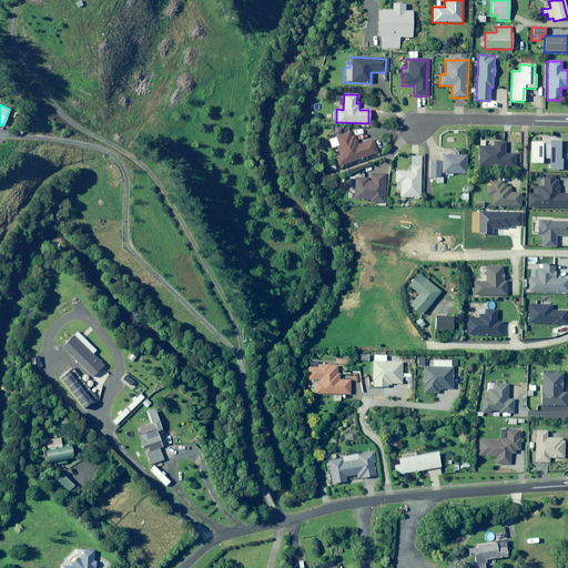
[(354,134),(351,137),(348,132),(327,139),(331,149),(335,146),(338,155),(334,156),(337,166),(377,153),(373,139),(357,144),(354,134)]
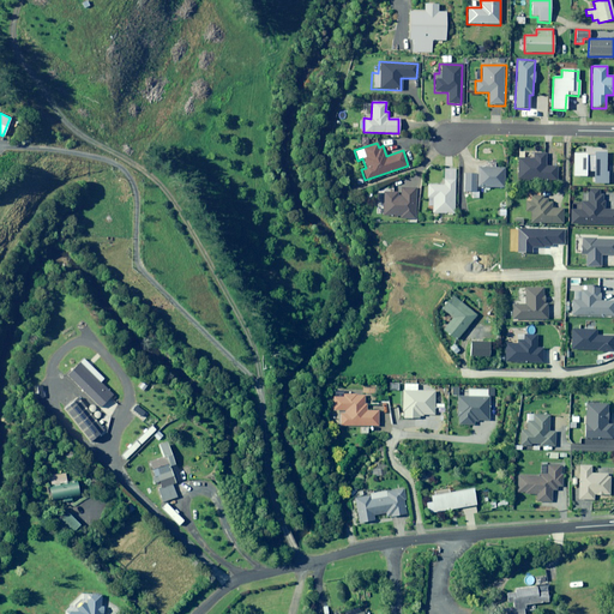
[(591,152),(591,149),(582,148),(582,155),(573,154),(572,176),(585,176),(585,172),(593,172),(593,184),(607,185),(607,172),(606,172),(606,152),(591,152)]
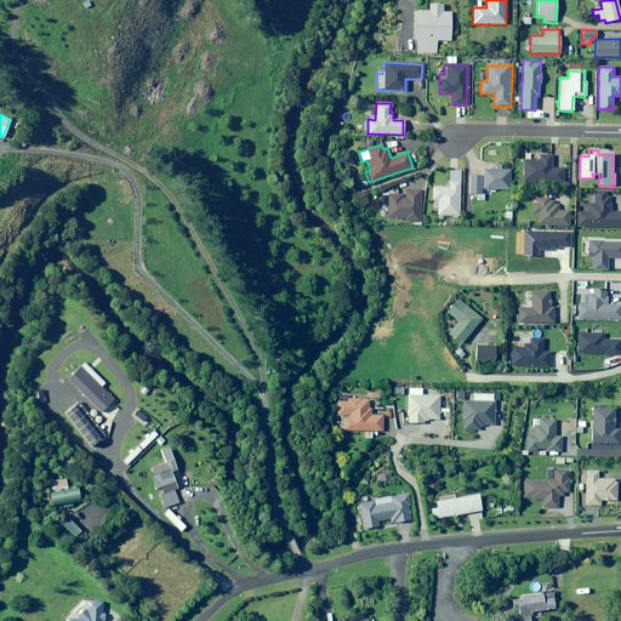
[(551,169),(551,155),(539,155),(539,160),(523,160),(522,182),(562,183),(562,169),(551,169)]
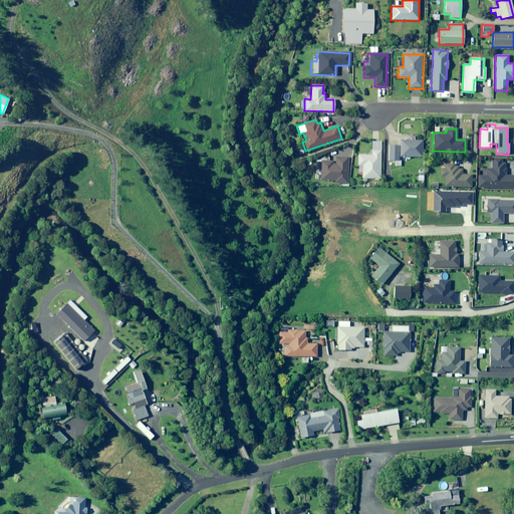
[(414,141),(414,140),(400,139),(400,146),(388,146),(388,161),(398,161),(398,157),(422,158),(422,141),(414,141)]
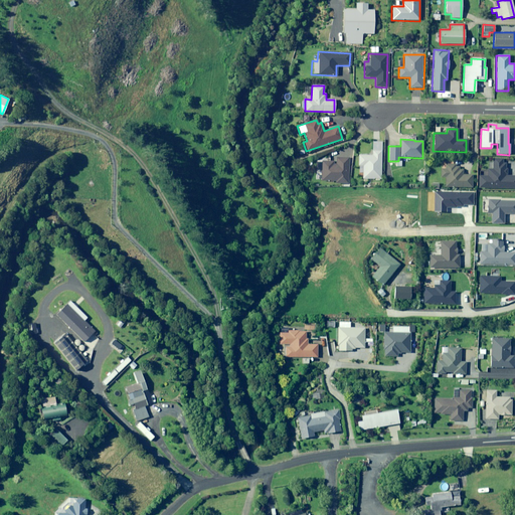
[(381,151),(372,151),(372,156),(358,155),(357,166),(362,166),(362,179),(380,179),(381,151)]
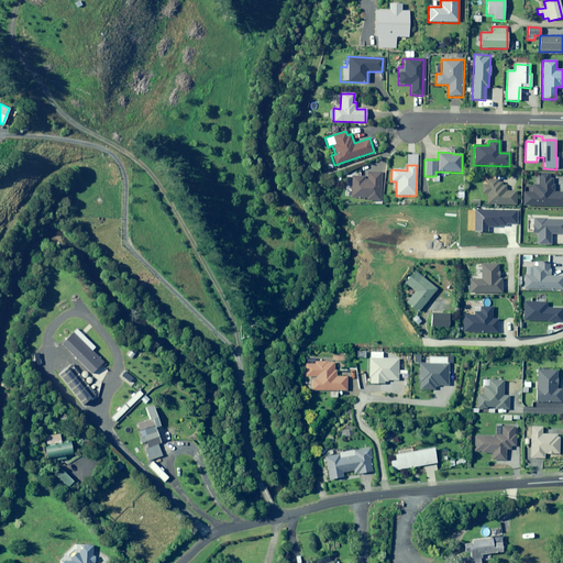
[(381,173),(366,173),(366,177),(344,177),(344,196),(349,196),(349,198),(365,198),(365,201),(381,201),(381,173)]
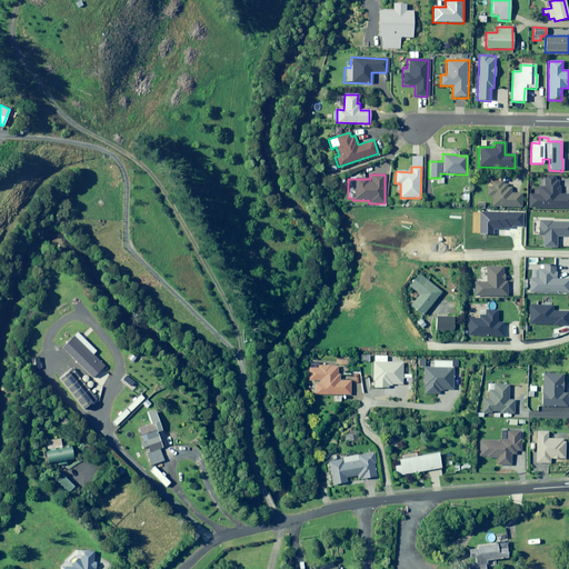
[(555,181),(555,176),(543,176),(542,187),(538,187),(537,195),(528,195),(527,208),(568,209),(568,195),(558,195),(559,181),(555,181)]
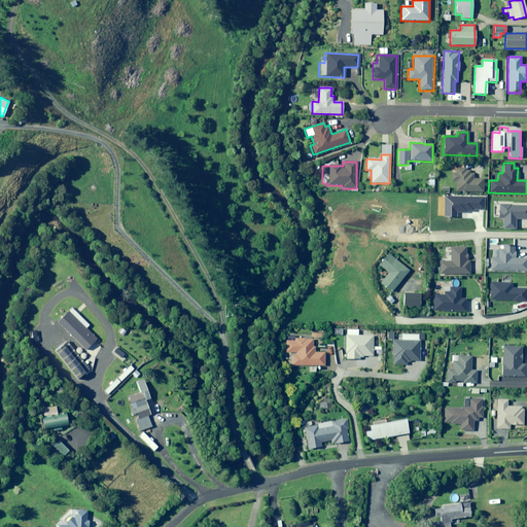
[(473,170),(455,169),(455,173),(450,173),(450,181),(455,181),(454,191),(485,192),(485,179),(472,179),(473,170)]
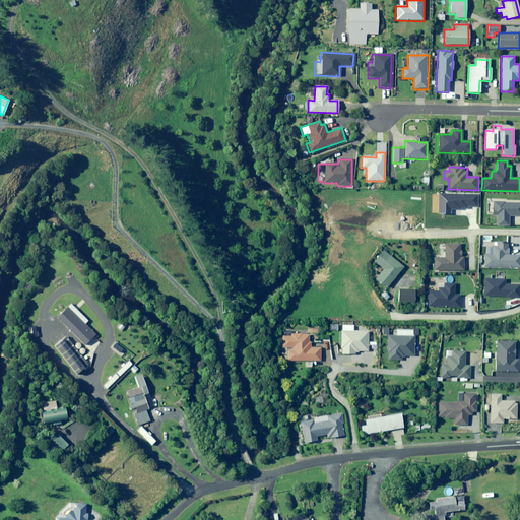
[(519,203),(486,202),(486,216),(496,216),(495,225),(507,225),(508,216),(519,216),(519,203)]
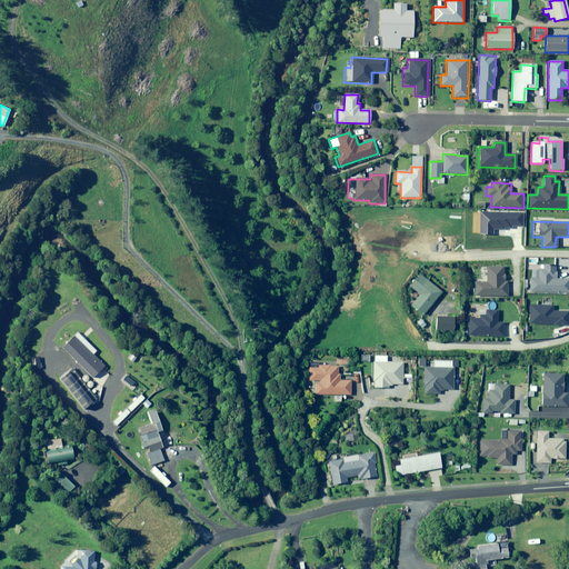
[(556,279),(556,265),(543,265),(543,269),(531,269),(531,278),(528,278),(528,292),(568,292),(568,279),(556,279)]
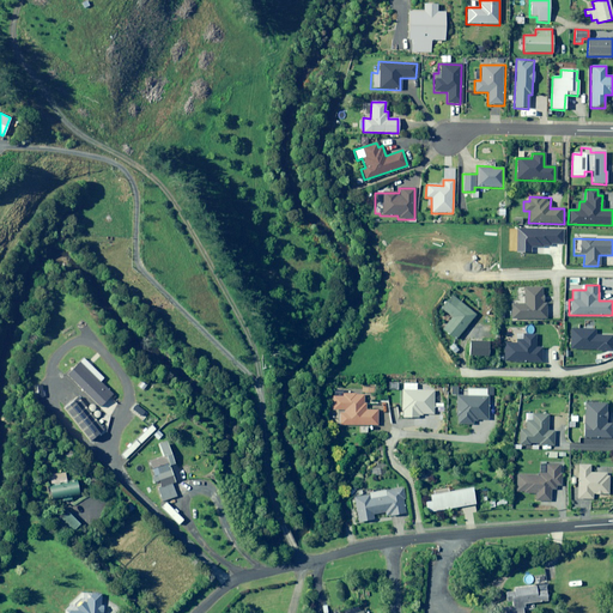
[(542,302),(542,289),(522,287),(522,304),(510,304),(509,320),(534,321),(534,319),(545,320),(545,302),(542,302)]
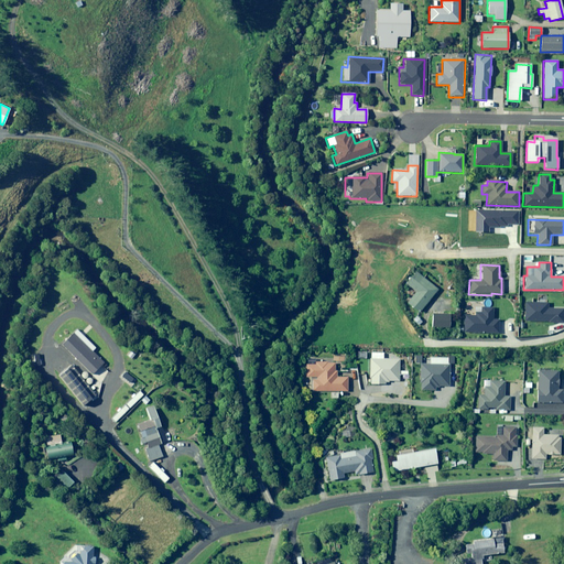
[(436,290),(414,272),(405,284),(415,292),(405,303),(418,313),(436,290)]
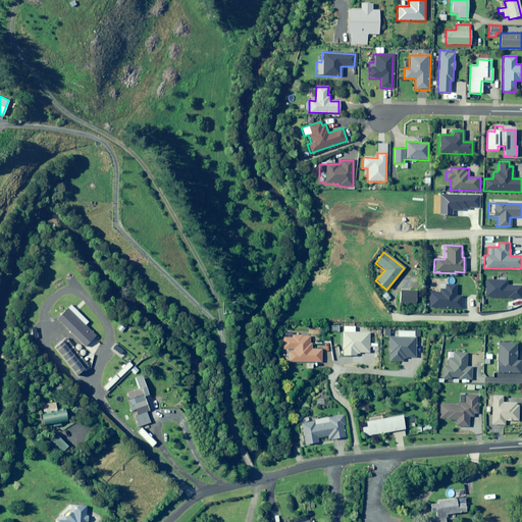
[(507,285),(507,281),(484,280),(483,298),(520,300),(521,286),(507,285)]
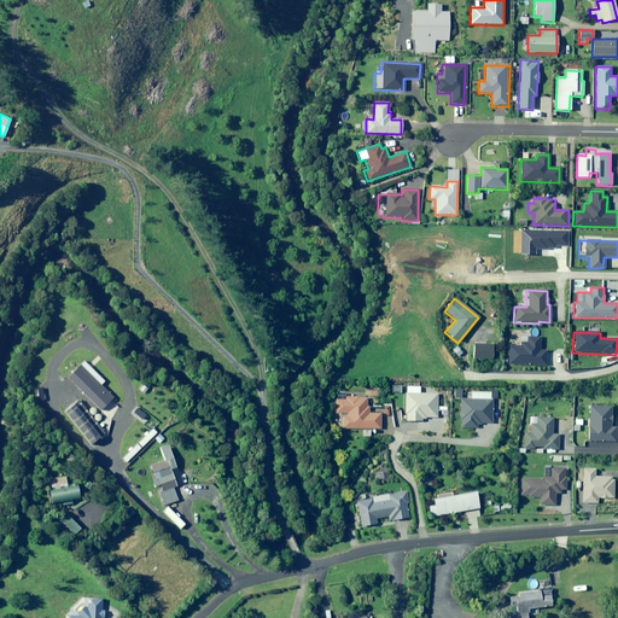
[(540,338),(526,337),(526,347),(507,347),(506,365),(544,366),(544,351),(538,351),(540,338)]
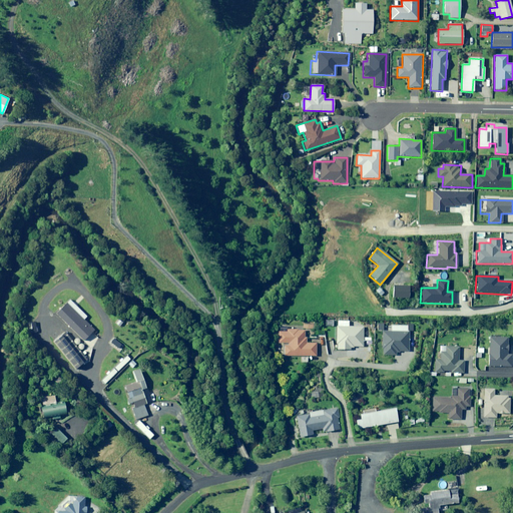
[(408,287),(392,286),(392,298),(408,299),(408,287)]
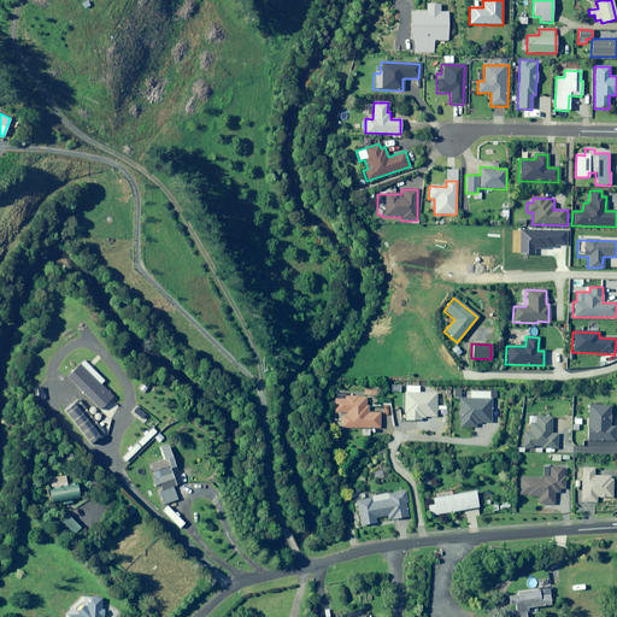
[(462,352),(456,346),(451,351),(457,356),(462,352)]
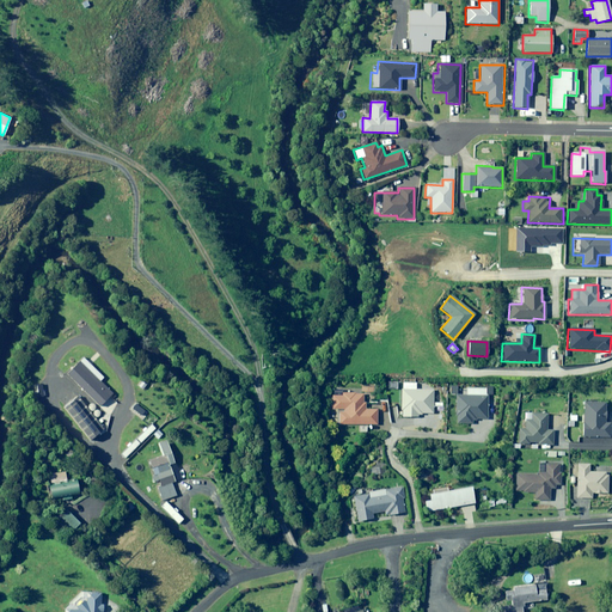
[(362,395),(342,393),(342,396),(331,396),(331,410),(343,410),(343,412),(338,412),(338,424),(375,424),(375,410),(362,410),(362,395)]
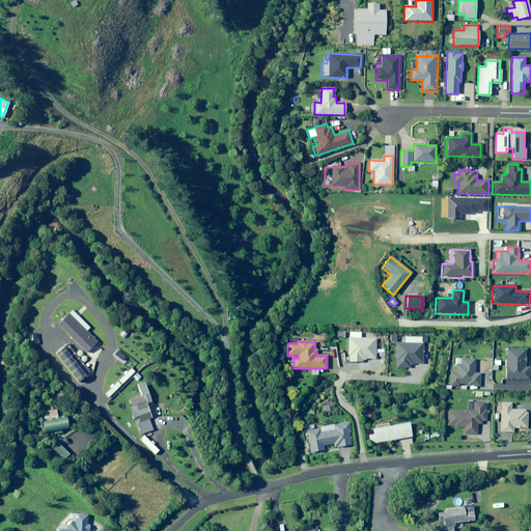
[(422,364),(422,344),(394,343),(394,368),(409,368),(409,364),(422,364)]
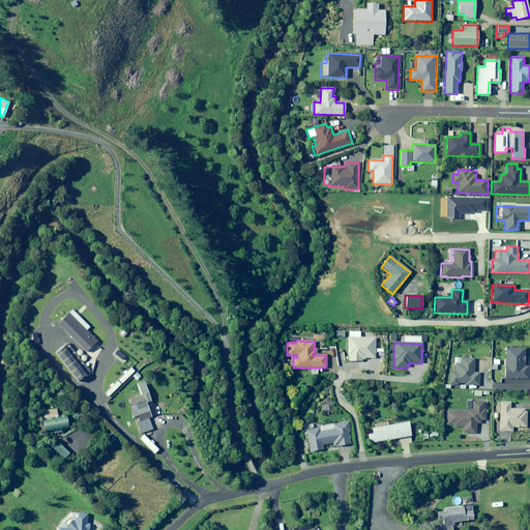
[(83,364),(68,346),(56,356),(77,382),(87,374),(81,366),(83,364)]
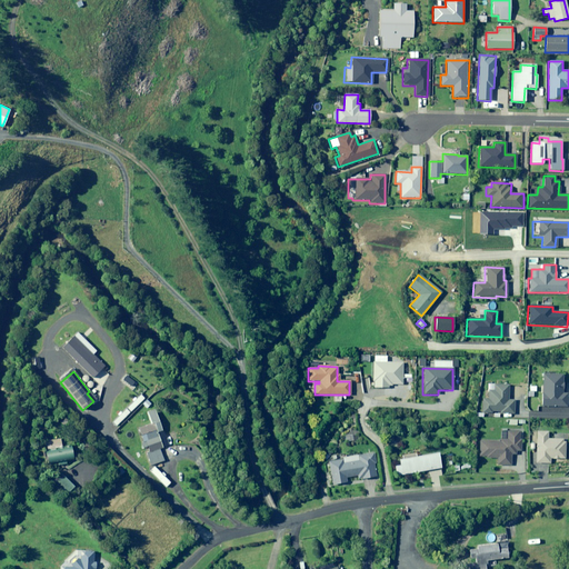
[(562,376),(541,375),(540,407),(566,407),(566,393),(561,393),(562,376)]
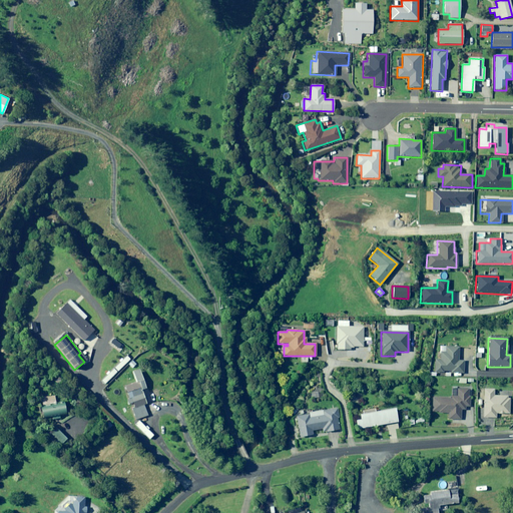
[(122,347),(112,339),(108,344),(118,352),(122,347)]
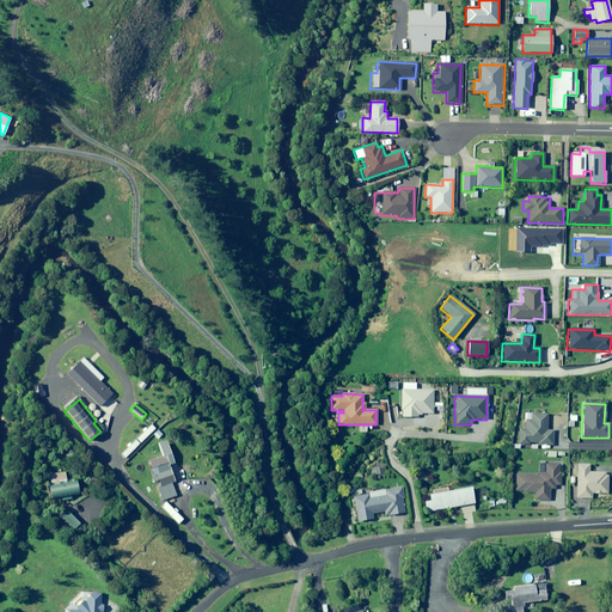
[(518,445),(528,445),(528,442),(537,444),(537,445),(552,445),(552,430),(546,430),(546,415),(531,414),(531,421),(525,421),(525,430),(518,429),(518,445)]
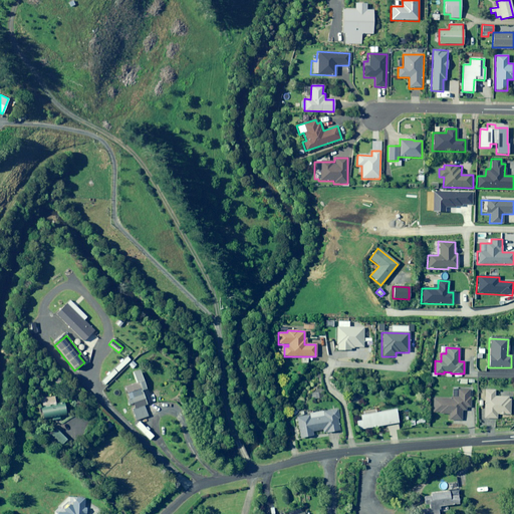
[(146,390),(140,370),(133,372),(136,383),(124,388),(129,400),(125,401),(127,406),(133,404),(134,409),(132,410),(135,421),(147,417),(144,406),(146,406),(141,392),(146,390)]
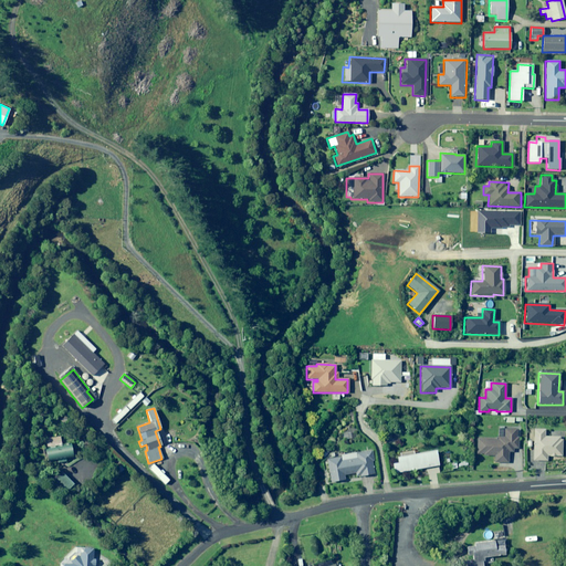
[(516,429),(504,429),(504,438),(496,438),(496,439),(477,439),(475,456),(493,456),(493,463),(507,463),(507,452),(512,452),(512,449),(517,449),(517,438),(516,438),(516,429)]
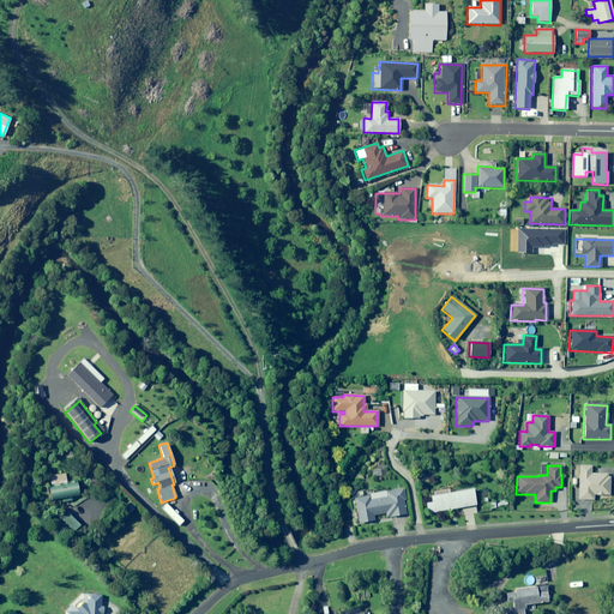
[(590,474),(590,467),(579,465),(577,500),(593,500),(594,495),(611,495),(612,469),(596,468),(596,474),(590,474)]
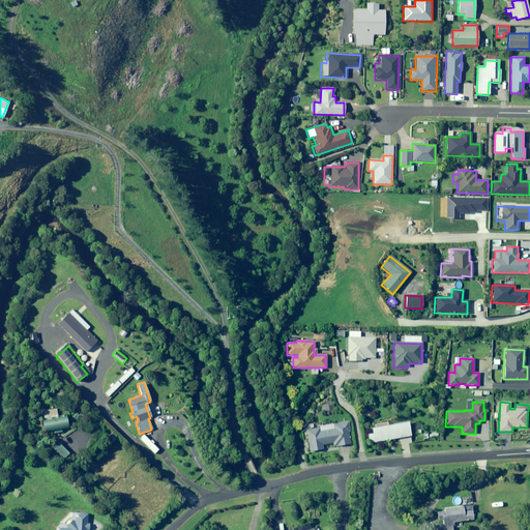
[(57,417),(57,412),(51,414),(52,419),(40,421),(43,432),(67,428),(65,416),(57,417)]
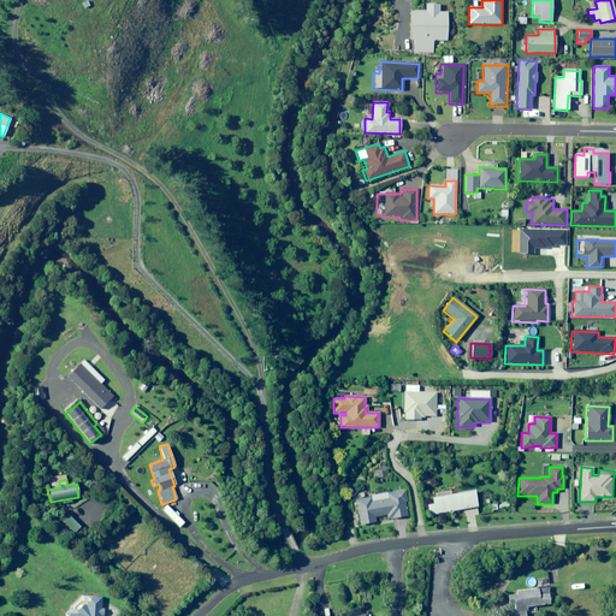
[(407,516),(403,491),(388,493),(389,499),(371,502),(369,497),(355,499),(355,502),(350,503),(354,526),(374,522),(374,517),(385,515),(386,520),(407,516)]
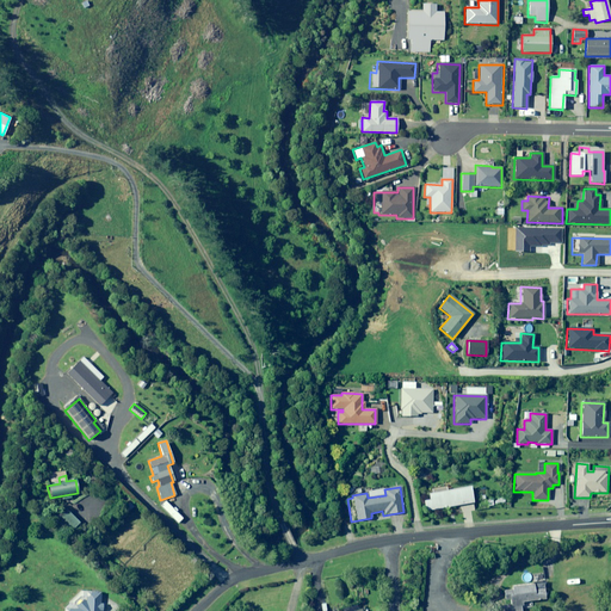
[(473,503),(470,487),(427,494),(429,500),(423,501),(424,511),(473,503)]
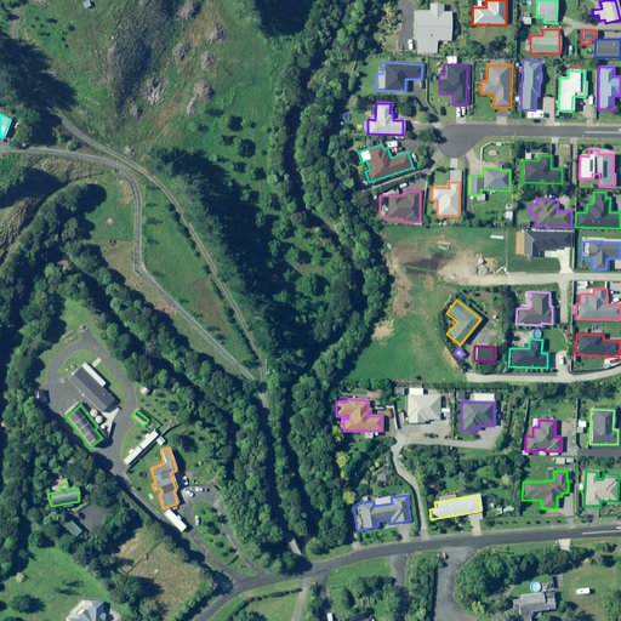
[(553,609),(552,593),(518,597),(518,600),(511,600),(512,610),(518,610),(518,614),(501,616),(501,620),(530,620),(529,613),(553,609)]
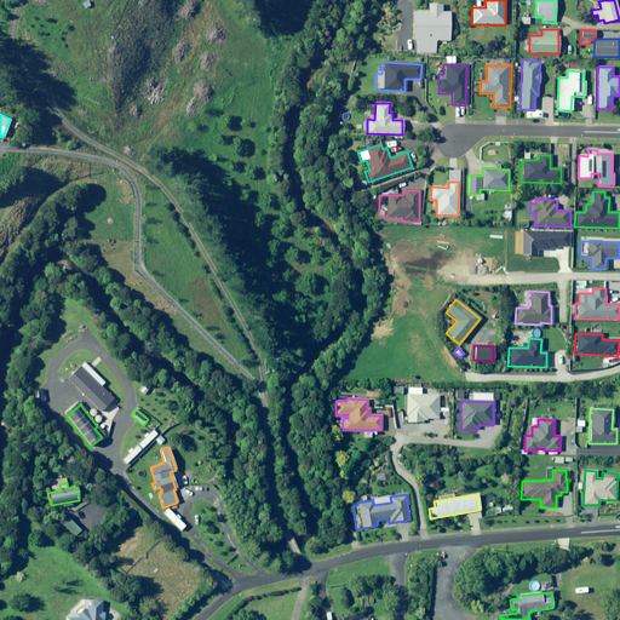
[(102,602),(86,601),(86,610),(82,610),(78,614),(78,619),(64,618),(64,619),(99,619),(99,616),(101,616),(102,602)]
